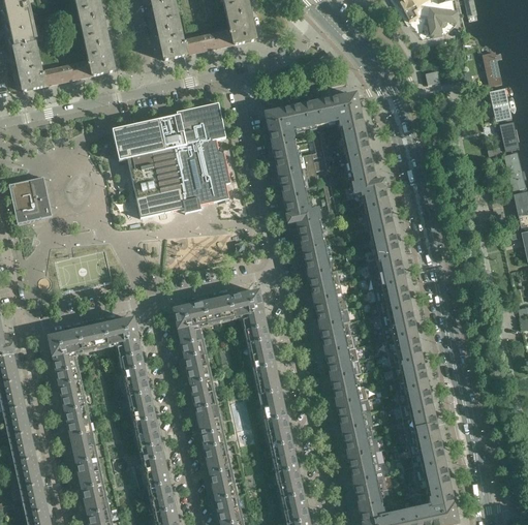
[(34,20),(29,0),(4,0),(14,47),(35,42),(36,42),(31,20),(34,20)]
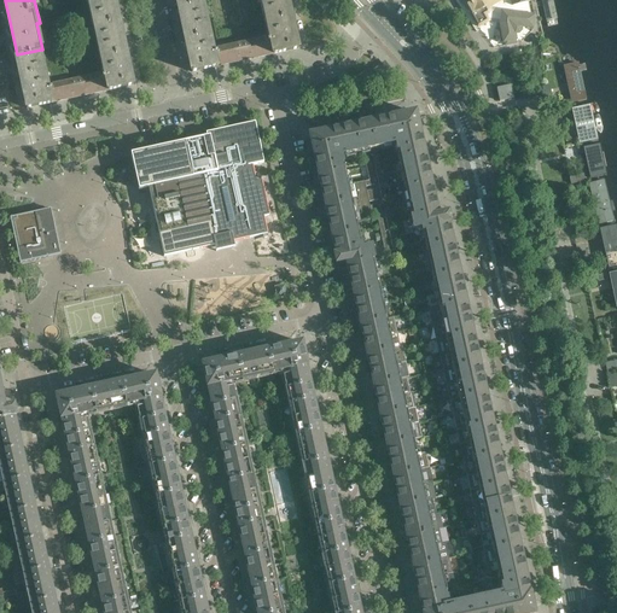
[(120,17),(116,0),(91,0),(97,22),(120,17)]
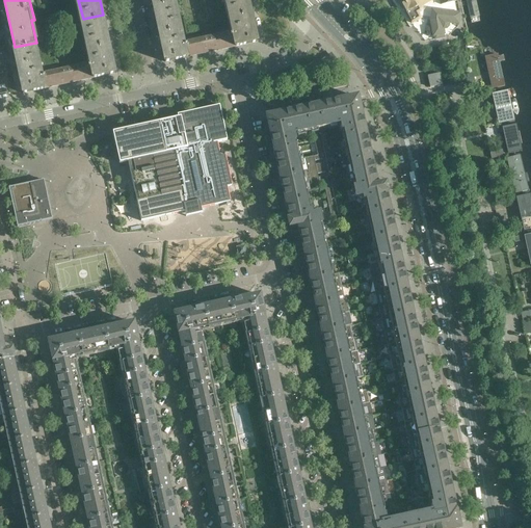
[(181,26),(175,0),(166,0),(154,3),(160,30),(181,26)]
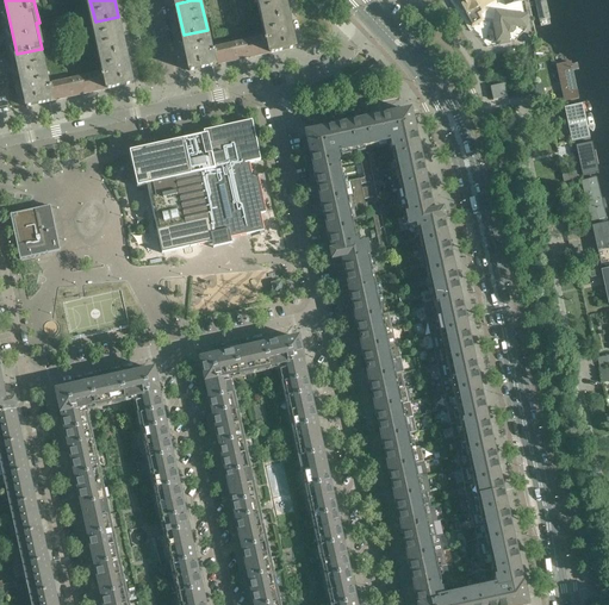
[(289,12),(285,0),(261,0),(265,17),(289,12)]
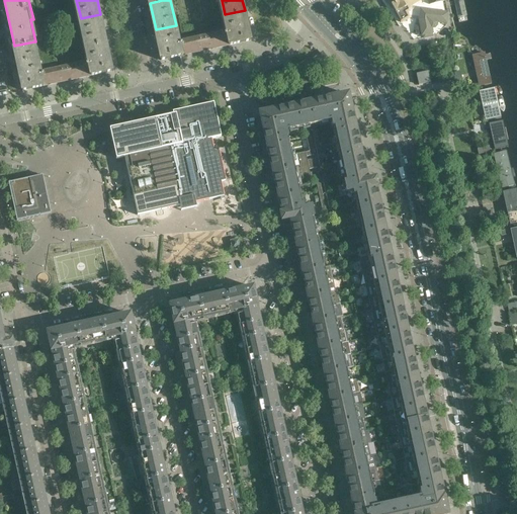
[(408,5),(409,0),(393,0),(401,13),(408,5)]
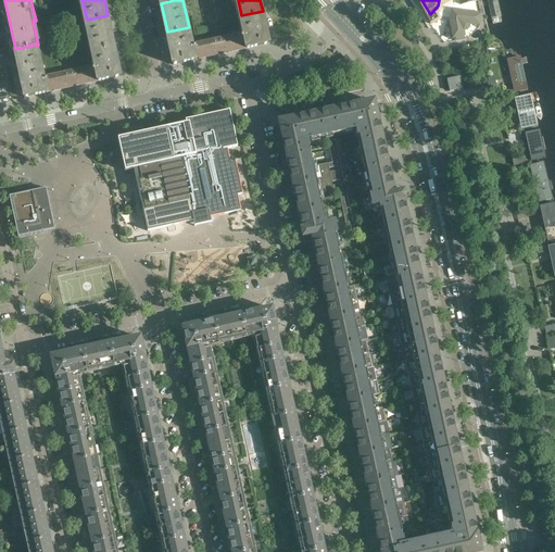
[(503,16),(500,0),(489,0),(492,19),(503,16)]
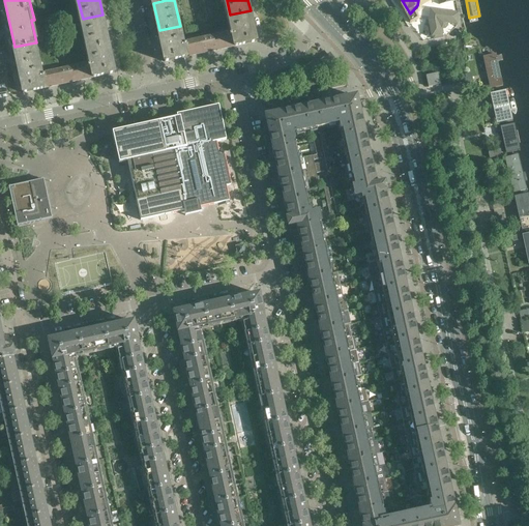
[(459,19),(460,7),(428,4),(427,8),(430,8),(429,15),(434,30),(435,33),(444,30),(443,27),(444,27),(442,20),(446,17),(459,19)]
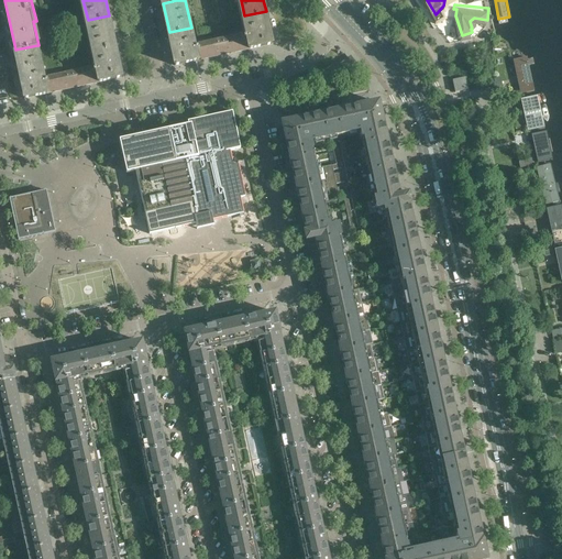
[(273,40),(266,11),(244,15),(248,30),(242,31),(245,46),(273,40)]
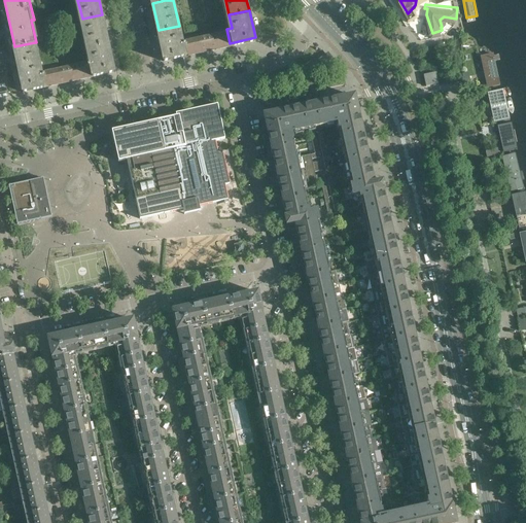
[(108,41),(102,14),(82,19),(88,45),(108,41)]
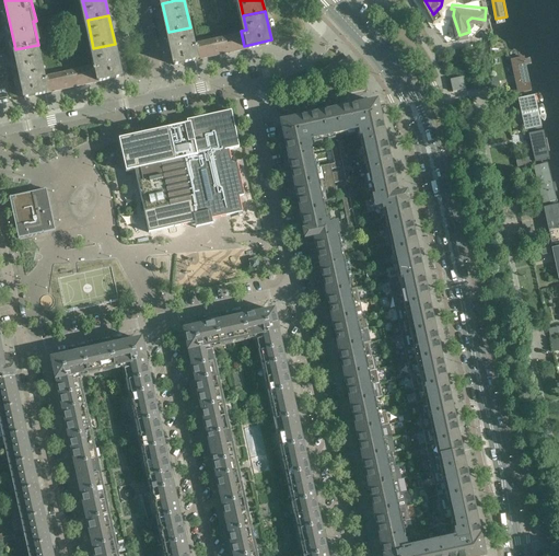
[(201,55),(198,41),(194,42),(190,27),(169,32),(175,61),(201,55)]
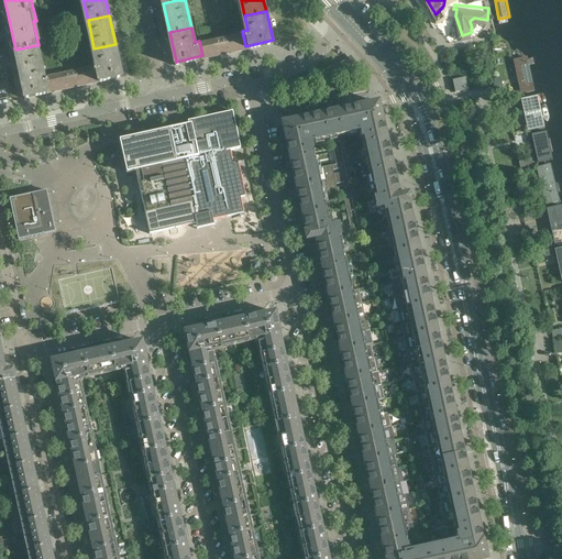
[(245,46),(242,31),(199,41),(202,55),(245,46)]
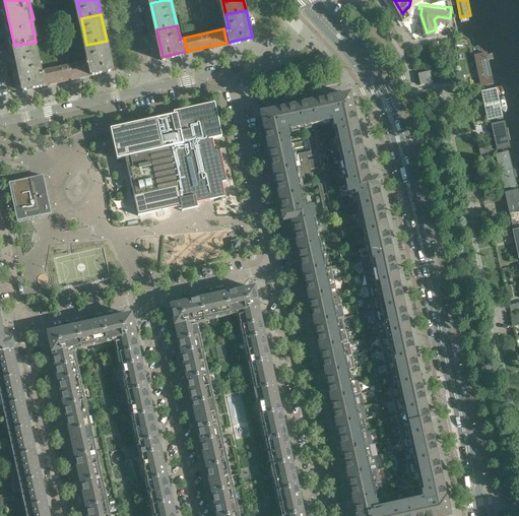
[(113,68),(107,41),(86,45),(89,58),(84,59),(87,73),(113,68)]
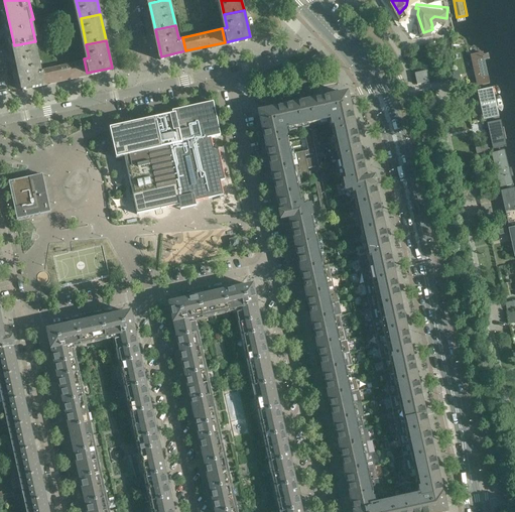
[(34,41),(14,45),(17,59),(37,55),(34,41)]
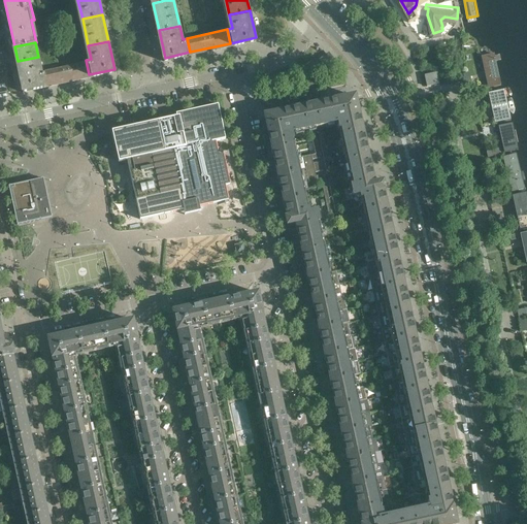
[(482,53),(489,85),(503,82),(496,50),(482,53)]
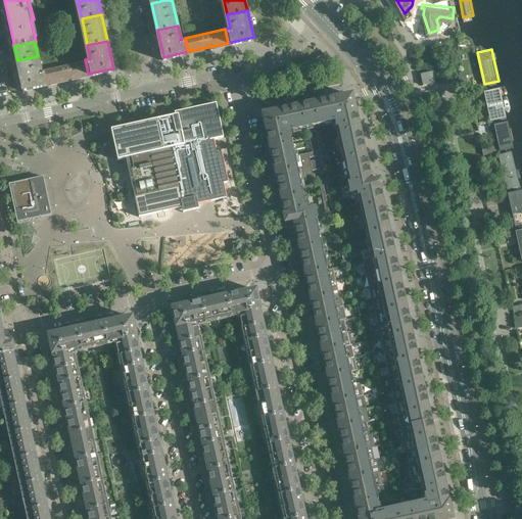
[(321,53),(317,57),(323,64),(327,61),(321,53)]
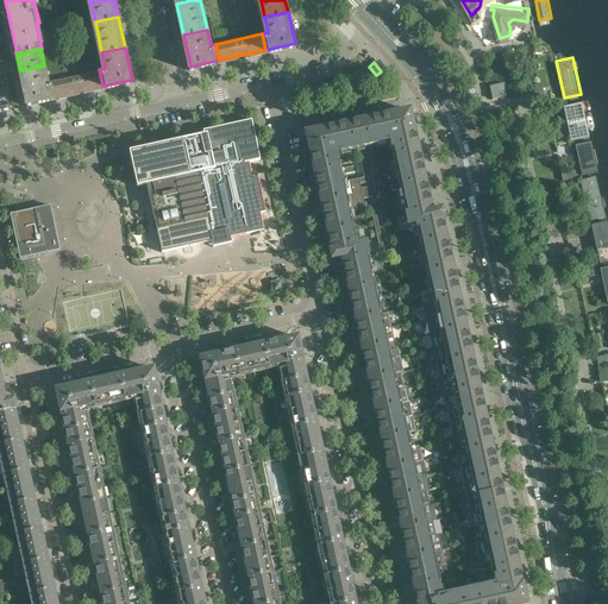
[(57,95),(54,80),(48,81),(44,65),(20,70),(27,102),(57,95)]
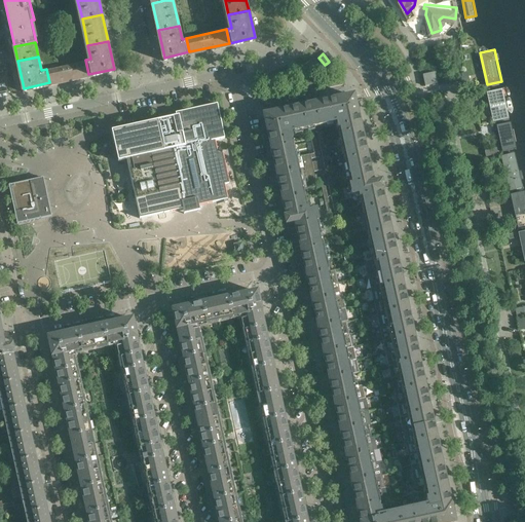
[(88,74),(85,60),(67,64),(64,65),(46,69),(49,82),(88,74)]
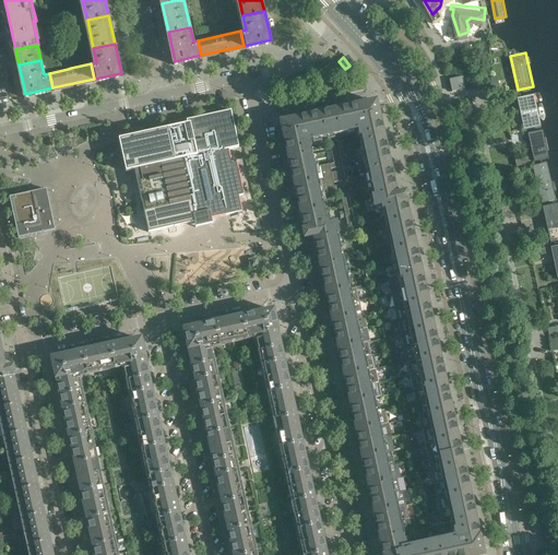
[(465,85),(463,73),(450,75),(453,87),(465,85)]
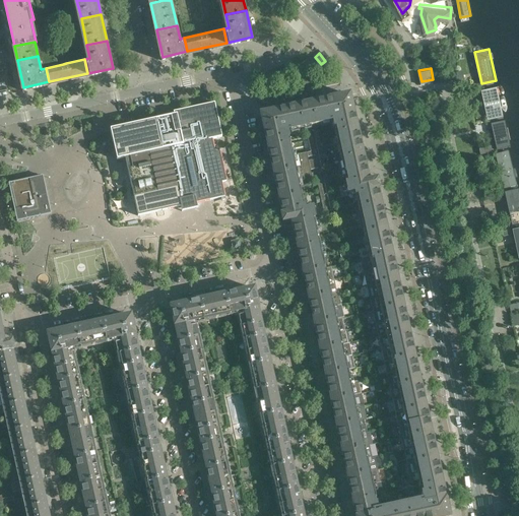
[(482,87),(490,118),(505,115),(498,83),(482,87)]
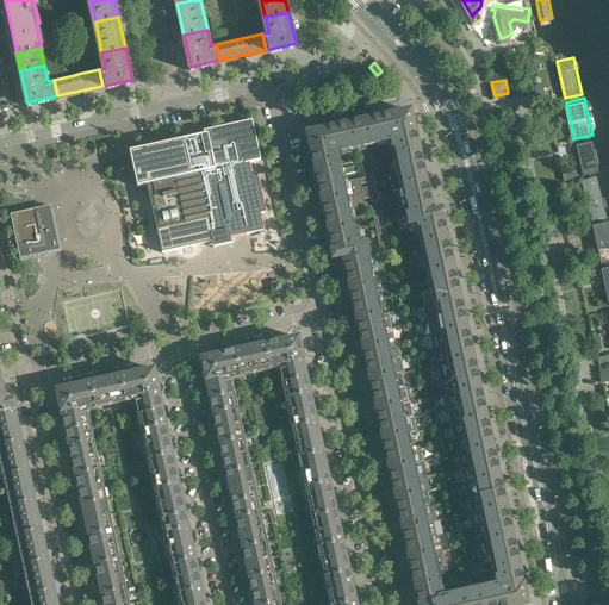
[(418,141),(411,106),(402,108),(396,110),(399,126),(396,126),(397,132),(393,133),(397,150),(397,151),(420,147),(418,141)]
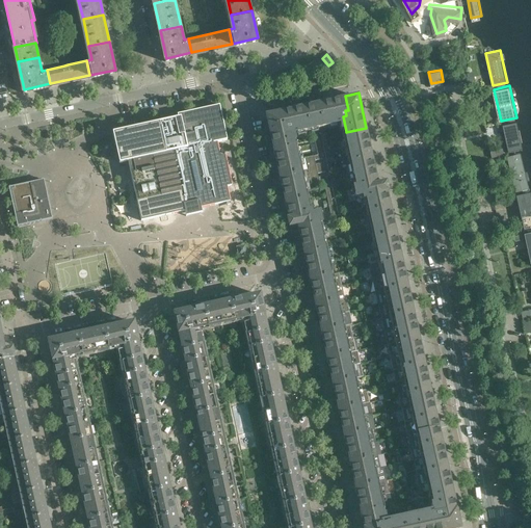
[(346,115),(345,110),(348,110),(345,96),(341,97),(300,106),(285,109),(285,108),(281,109),(284,124),(287,124),(289,128),(291,128),(343,116),(346,115)]
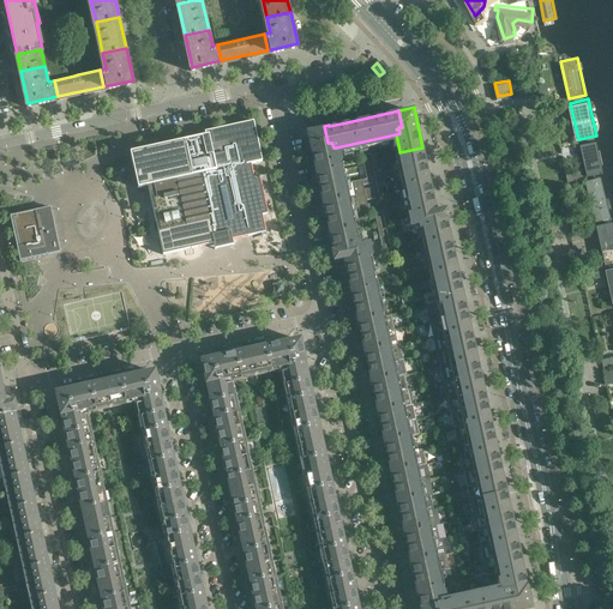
[(270,156),(262,118),(217,127),(222,151),(230,149),(233,155),(250,151),(252,160),(269,156),(270,156)]
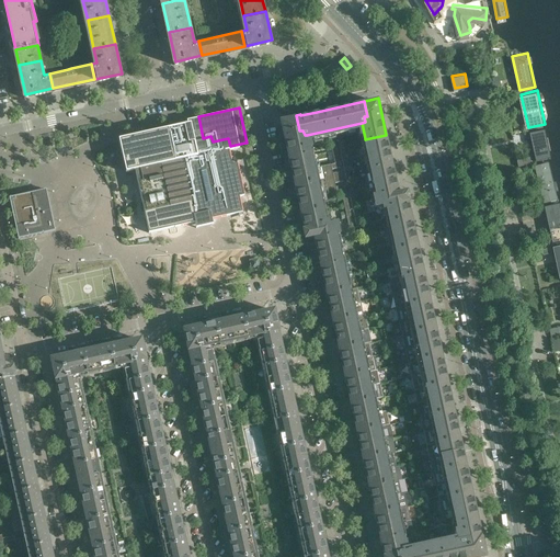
[(310,150),(307,135),(305,135),(303,131),(299,131),(296,115),(290,116),(290,117),(283,118),(289,150),(289,156),(310,151),(310,150)]
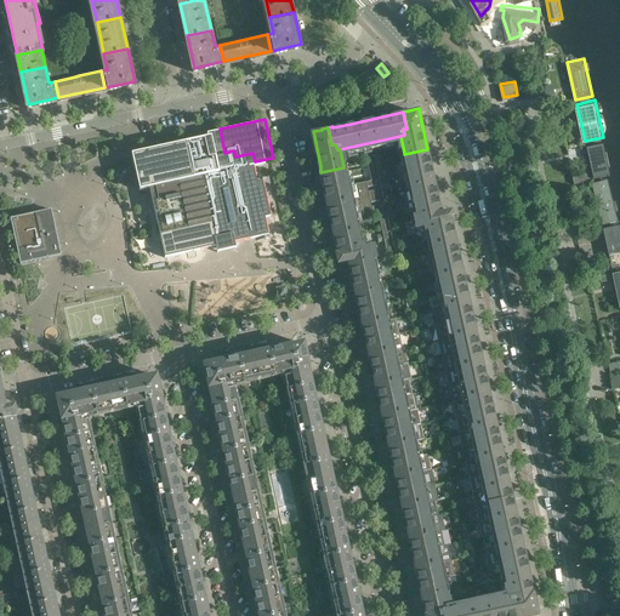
[(272,212),(263,177),(259,178),(255,161),(220,169),(212,135),(160,146),(161,152),(134,158),(132,158),(138,187),(151,184),(166,254),(169,252),(188,249),(198,246),(217,243),(219,247),(237,244),(235,238),(256,234),(269,231),(266,214),(272,212)]
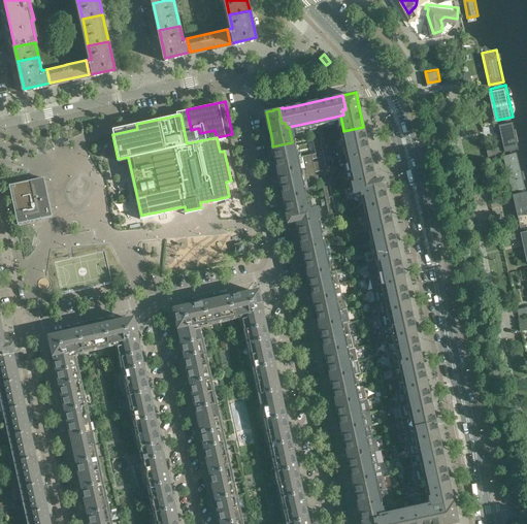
[(366,139),(364,131),(363,127),(343,131),(343,130),(341,131),(344,144),(366,139)]
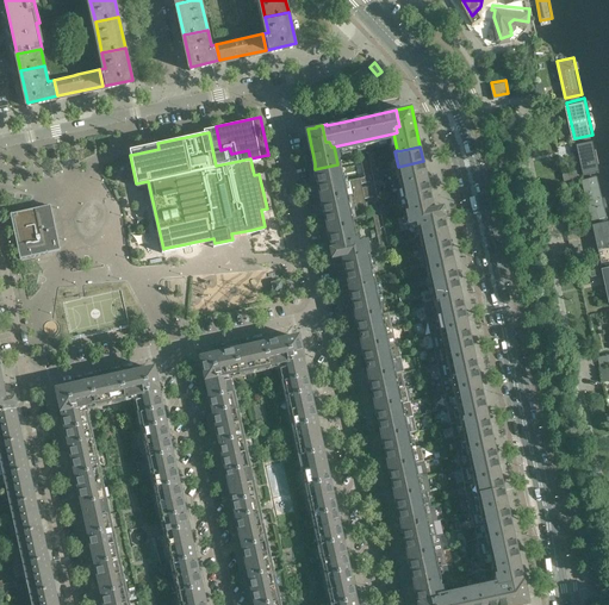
[(596,168),(590,148),(579,150),(585,170),(596,168)]
